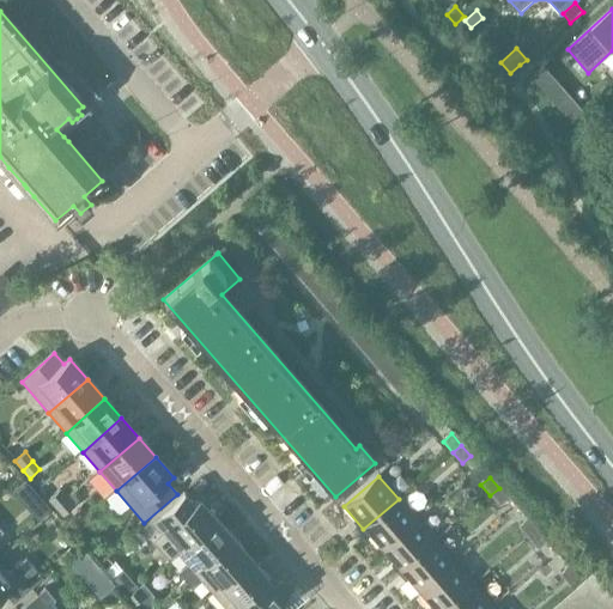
[(23,481),(11,491),(37,521),(48,511),(23,481)]
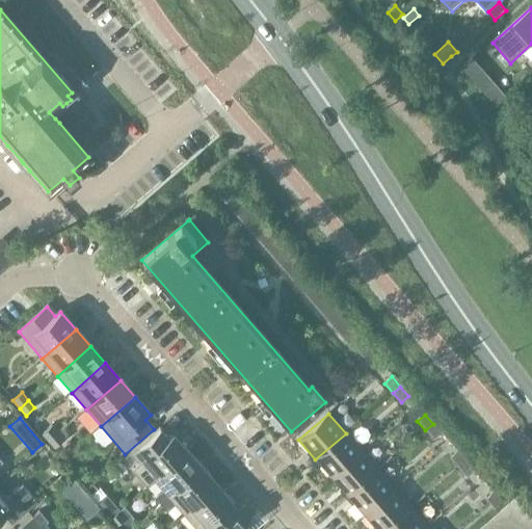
[(433,424),(425,430),(433,440),(442,433),(433,424)]
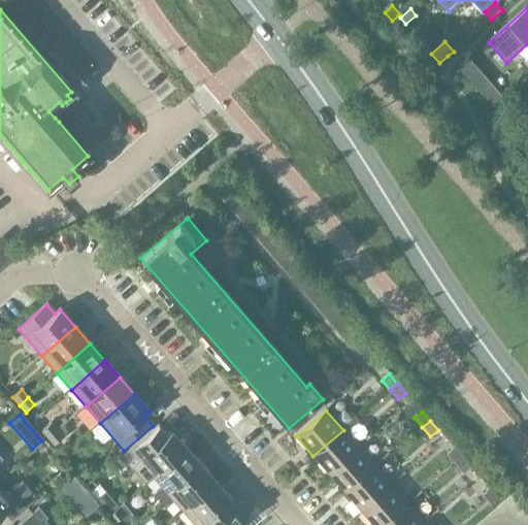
[(51,423),(41,431),(47,438),(47,439),(58,431),(51,423)]
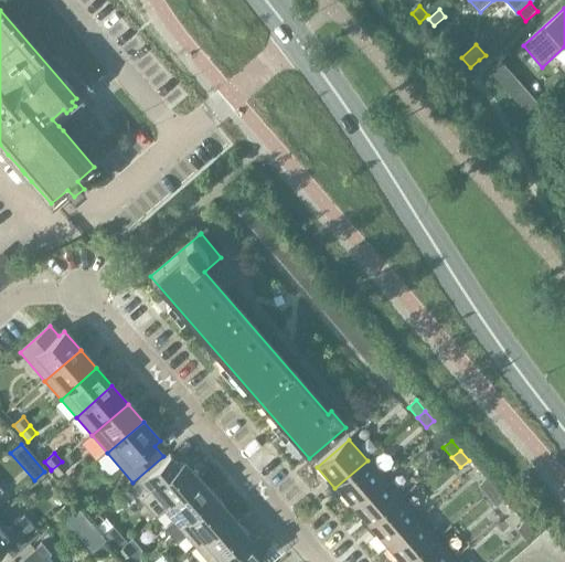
[(156,520),(164,512),(200,481),(195,475),(194,474),(193,474),(184,462),(179,467),(173,460),(170,457),(149,475),(148,475),(139,484),(144,489),(147,492),(149,494),(140,501),(155,519),(156,520)]
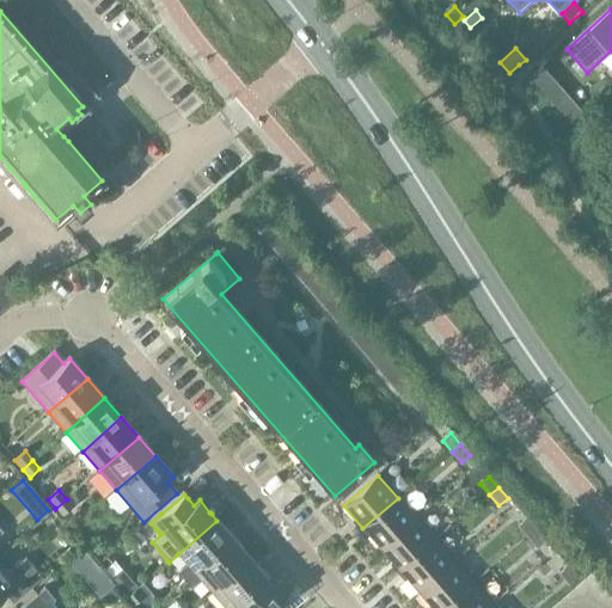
[(362,528),(381,550),(416,520),(398,498),(362,528)]
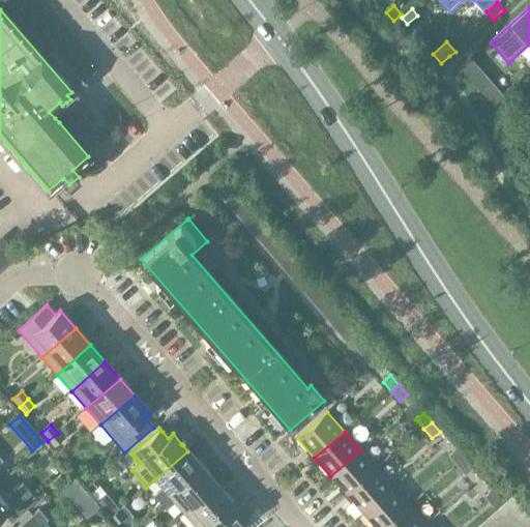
[(58,433),(48,441),(54,448),(64,440),(58,433)]
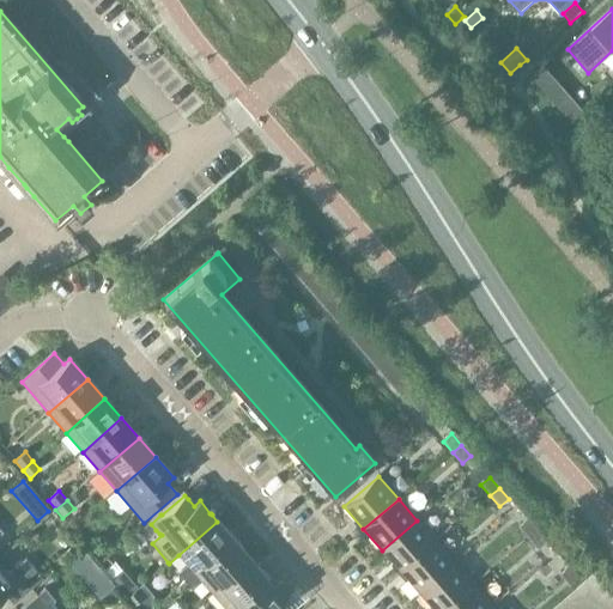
[(382,550),(401,572),(436,542),(417,521),(382,550)]
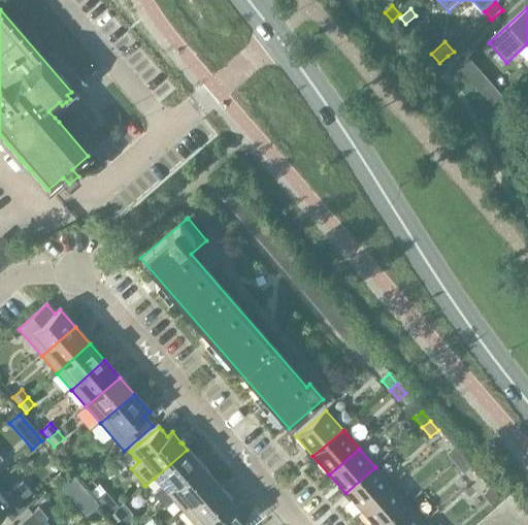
[(447,456),(455,465),(462,458),(454,449),(447,456)]
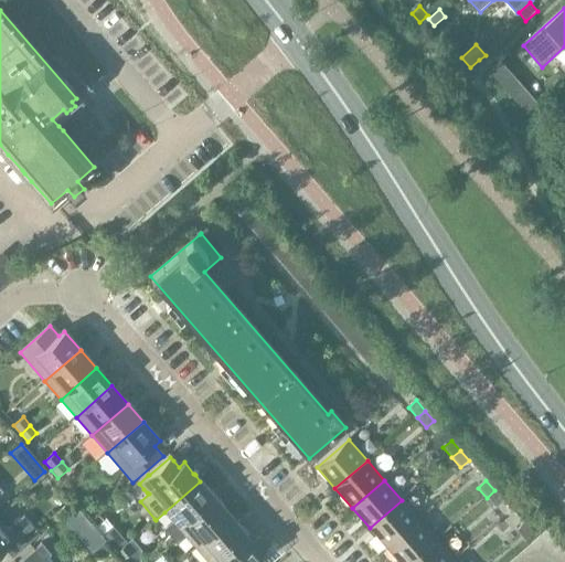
[(163,531),(170,539),(216,499),(200,481),(164,512),(173,522),(163,531)]
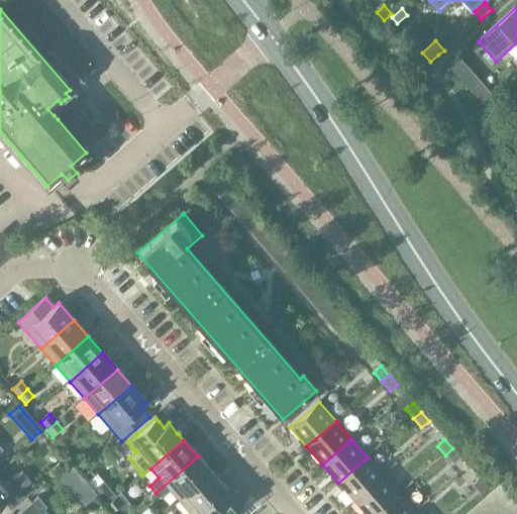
[(452,448),(445,455),(453,465),(460,458),(452,448)]
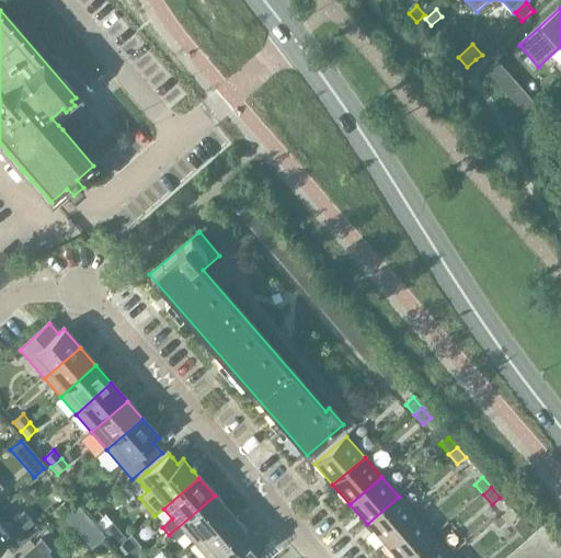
[(185,534),(194,544),(230,513),(215,496),(169,535),(175,543),(185,534)]
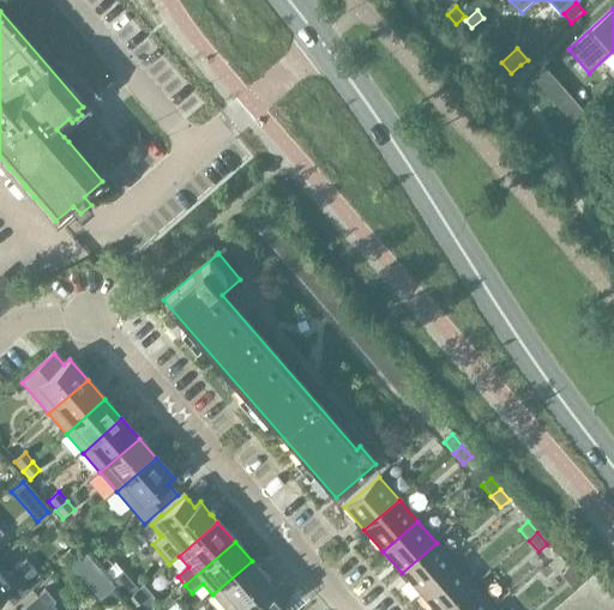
[(402,573),(421,596),(456,565),(437,543),(402,573)]
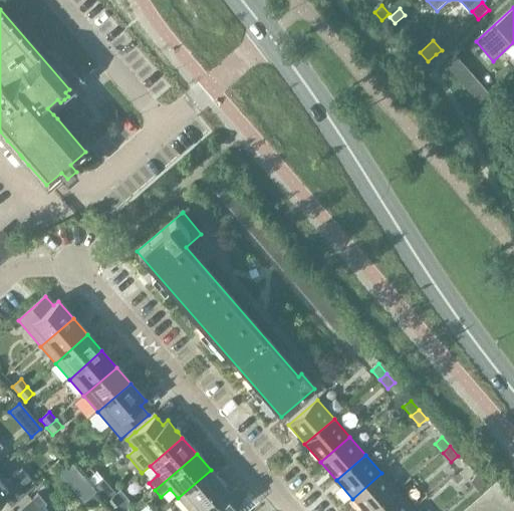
[(178,498),(188,510),(197,510),(225,487),(211,470),(178,498)]
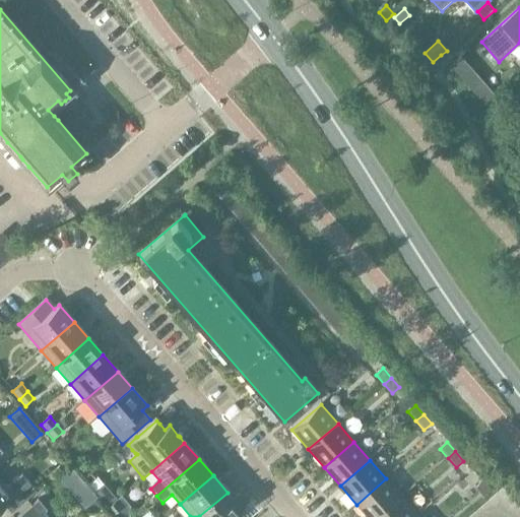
[(0,480),(0,507),(3,505),(11,514),(36,493),(22,476),(7,490),(0,480)]
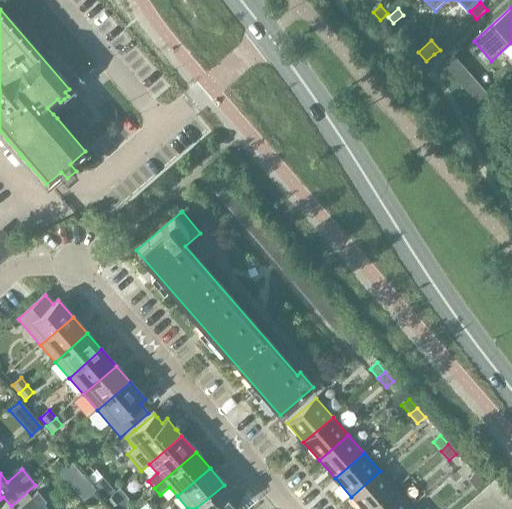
[(351,497),(361,508),(374,508),(396,490),(380,471),(351,497)]
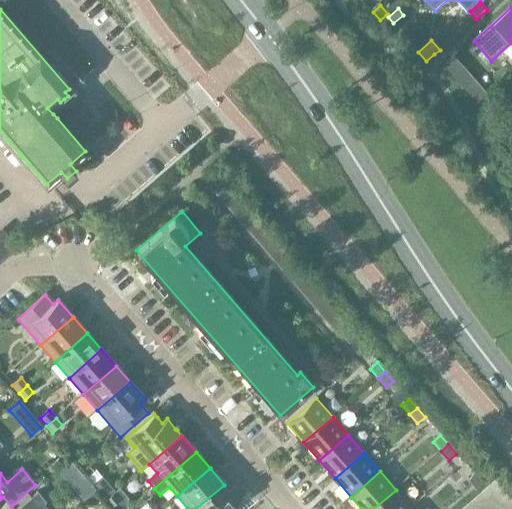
[(468,481),(476,491),(483,484),(475,475),(468,481)]
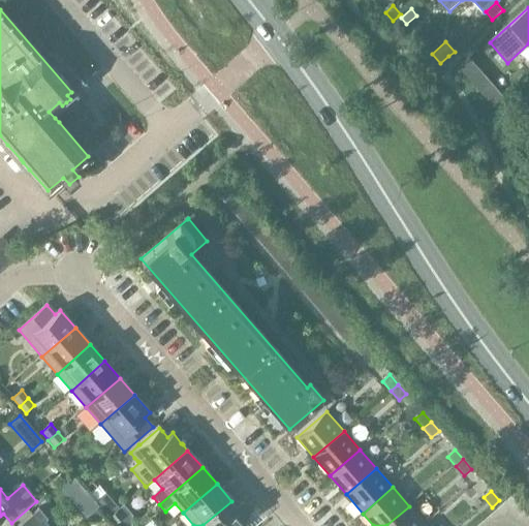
[(246,508),(242,513),(231,501),(203,525),(244,525),(242,523),(247,519),(251,515),(246,508)]
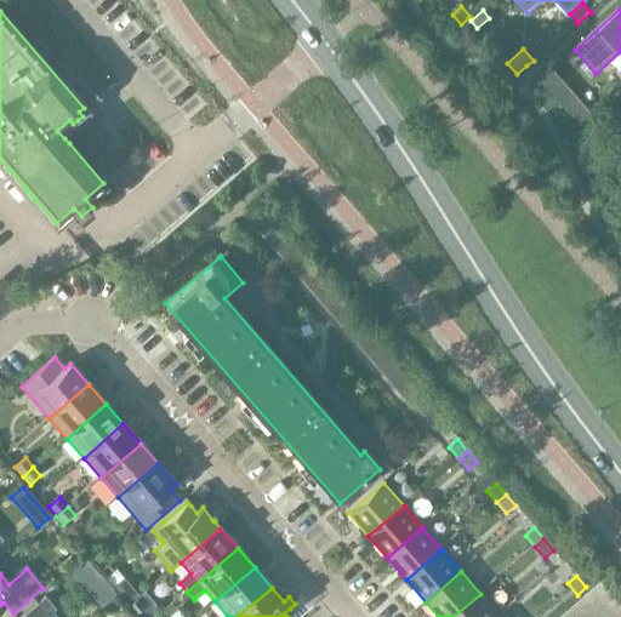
[(141,596),(129,607),(136,616),(154,616),(155,604),(146,593),(141,596)]
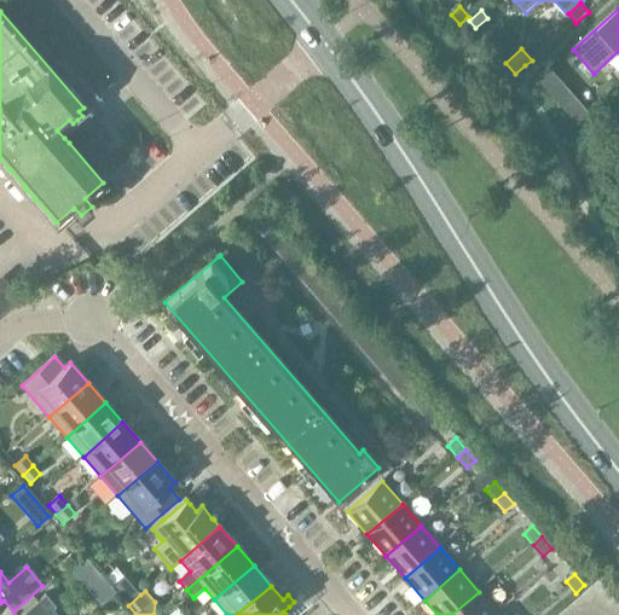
[(498,614),(479,592),(452,614),(498,614)]
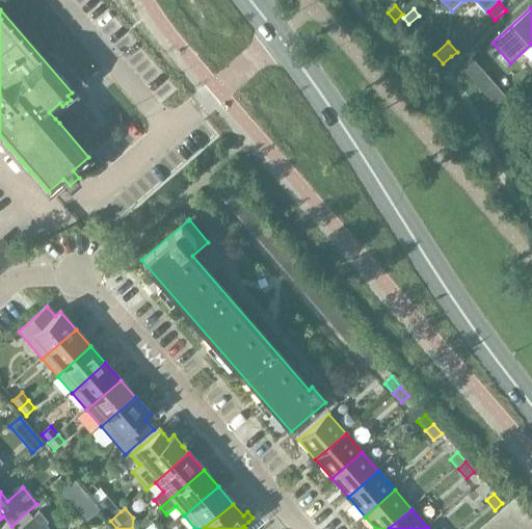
[(48,528),(45,525),(47,523),(40,513),(33,519),(21,528),(48,528)]
